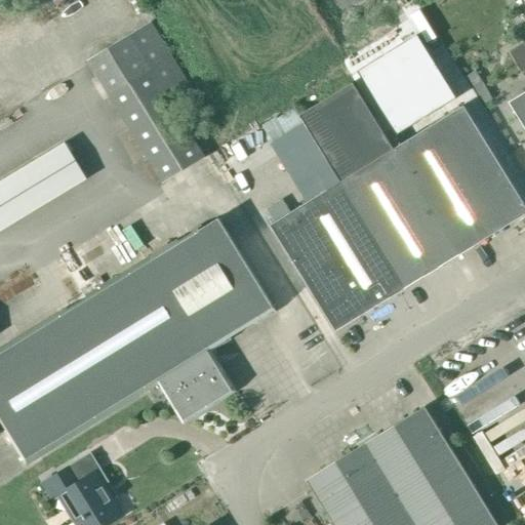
[(88,61),(163,184),(205,158),(173,105),(194,92),(152,22),(88,61)]
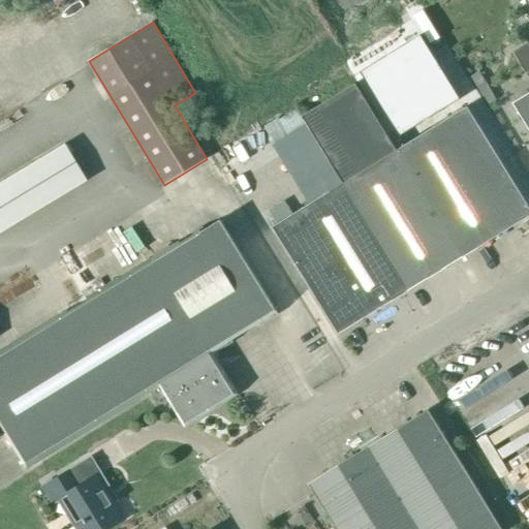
[(467,102),(428,38),(364,78),(403,142),(467,102)]
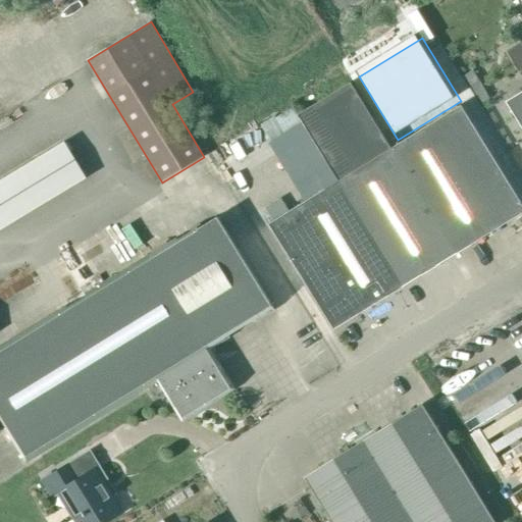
[(338,181),(404,286),(457,254),(392,148),(351,83),(298,115),(303,123),(338,181)]
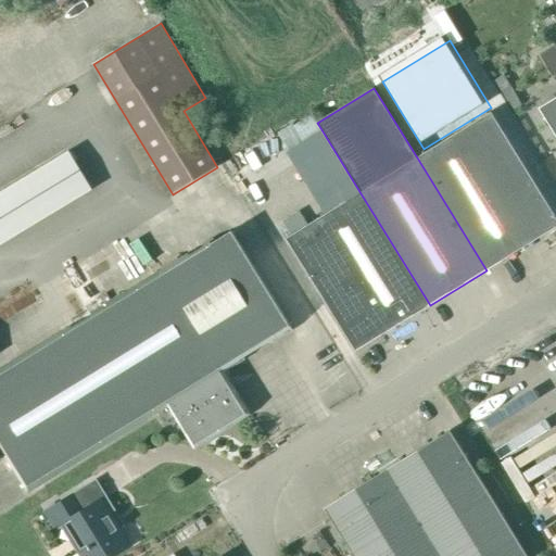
[(555,97),(539,109),(555,136),(555,97)]
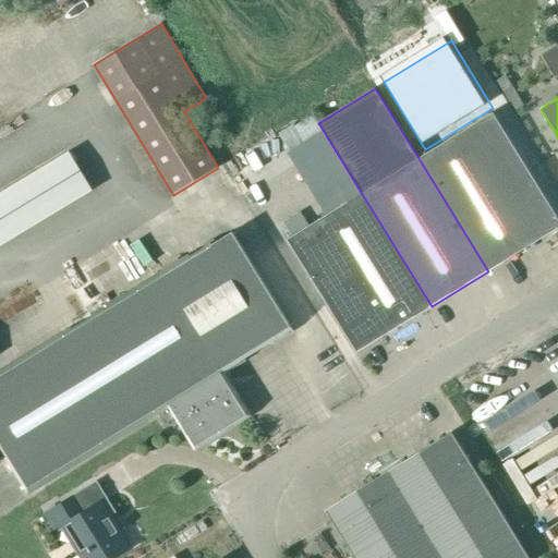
[(419,158),(488,271),(557,228),(557,218),(493,112),(419,158)]
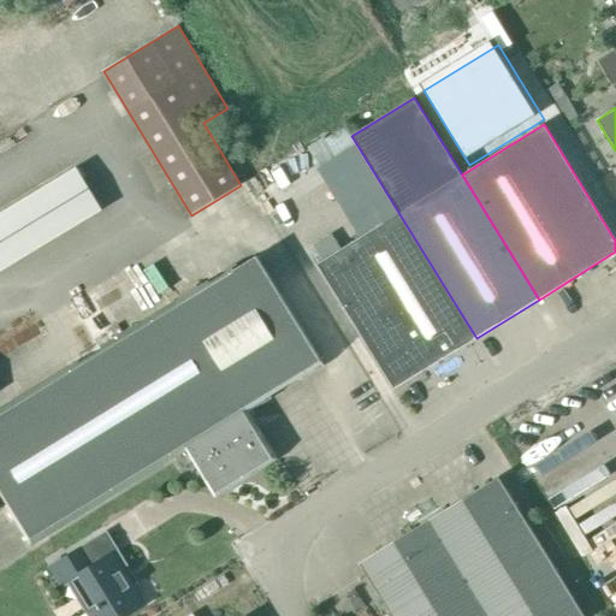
[(357,146),(318,169),(360,238),(400,214),(357,146)]
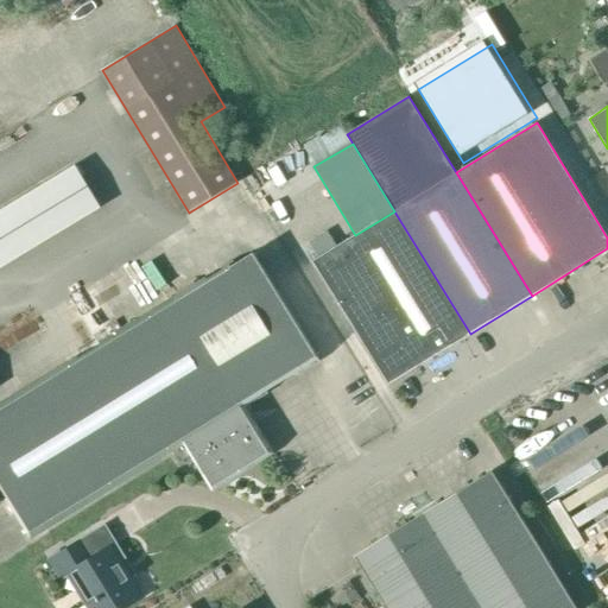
[(0,272),(105,217),(80,172),(0,215),(0,272)]
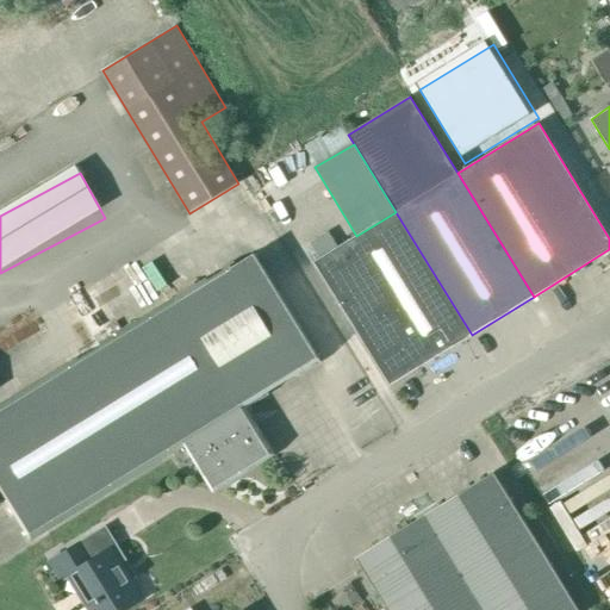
[(396,212),(356,236),(337,248),(317,260),(315,262),(390,385),(472,335),(396,212)]
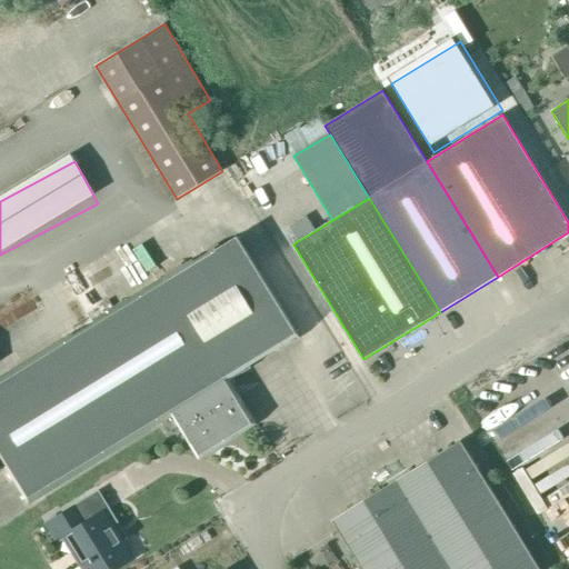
[(306,217),(287,229),(296,242),(315,231),(306,217)]
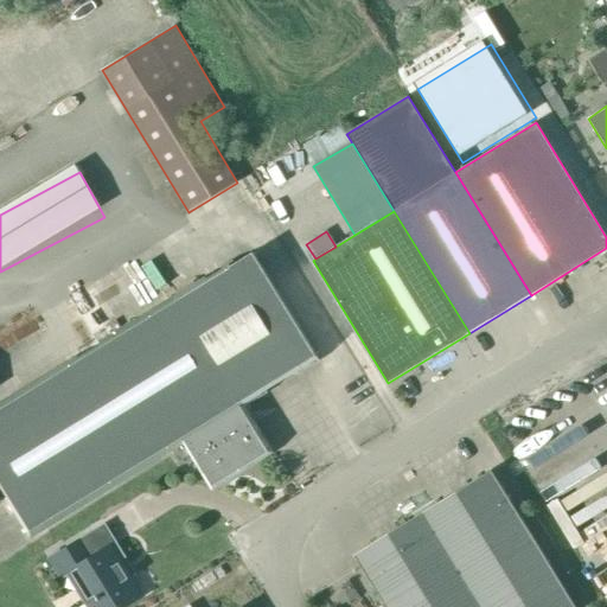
[(315,357),(253,254),(0,407),(0,481),(30,531),(183,439),(212,487),(269,453),(240,403),(315,357)]
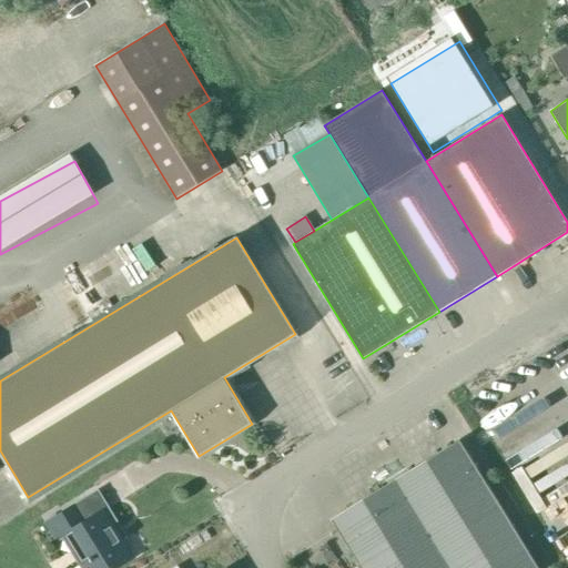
[(362,567),(538,567),(460,440),(332,519),(362,567)]
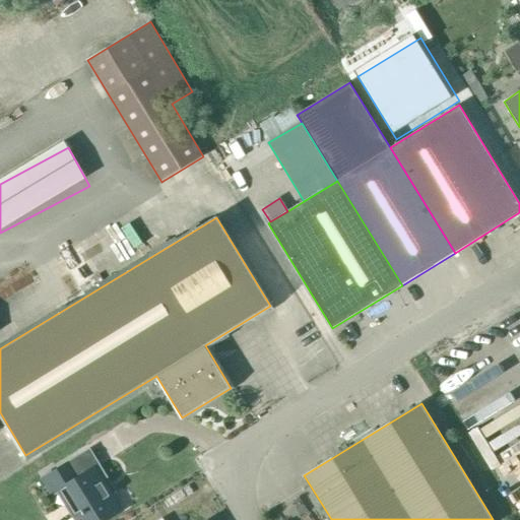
[(75,519),(106,519),(122,511),(95,467),(87,471),(78,457),(41,479),(51,496),(59,491),(75,519)]
